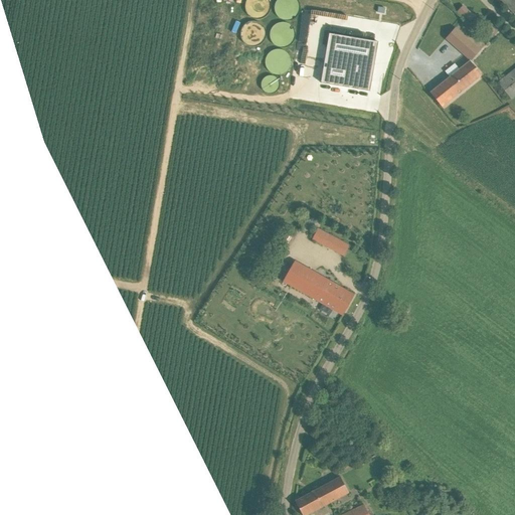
[(514,0),(497,0),(514,16),(514,0)]
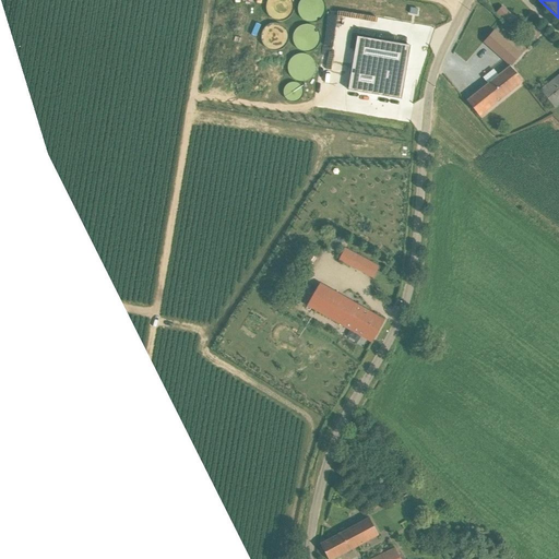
[(521,56),(494,31),(483,44),(509,67),(498,75),(492,70),(482,79),(487,84),(465,102),(478,117),(479,117),(523,83),(510,68),(521,56)]
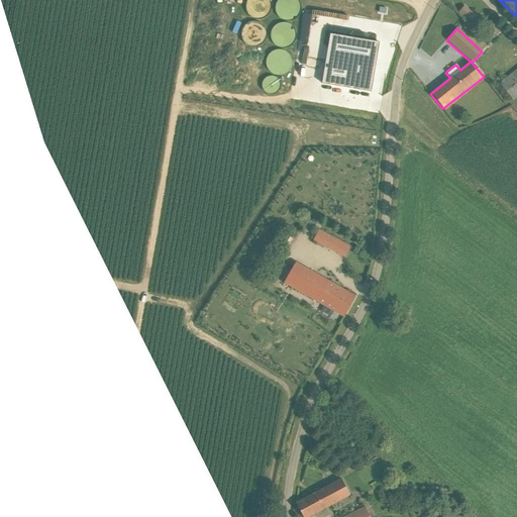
[(379,43),(330,35),(321,84),(370,92),(379,43)]
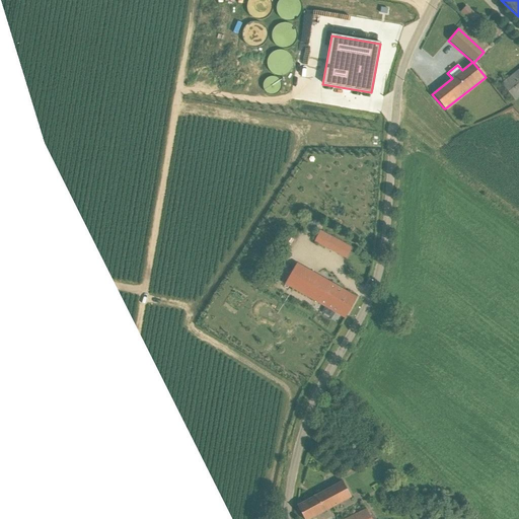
[(518,69),(501,84),(514,100),(518,96),(518,69)]
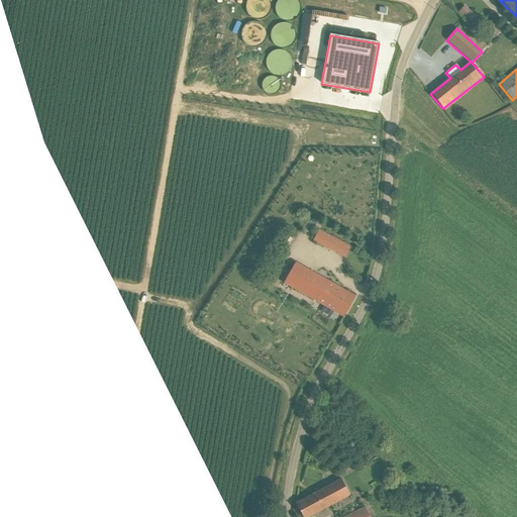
[(350,246),(319,230),(313,241),(344,259),(350,246)]
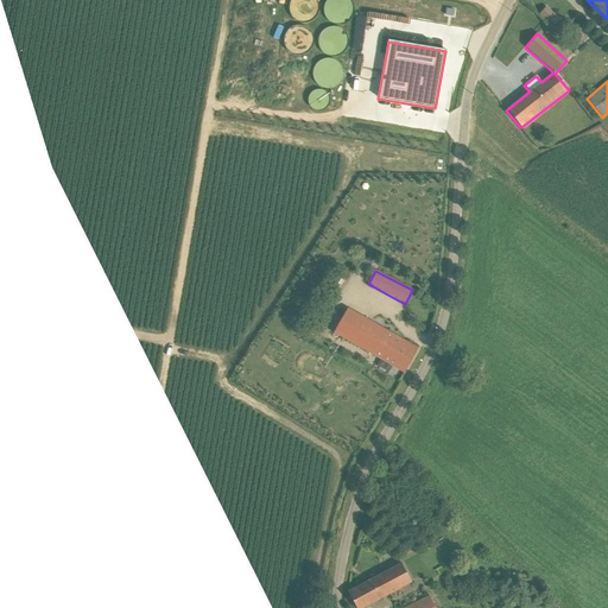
[(348,309),(333,334),(366,353),(366,352),(404,373),(417,349),(348,309)]
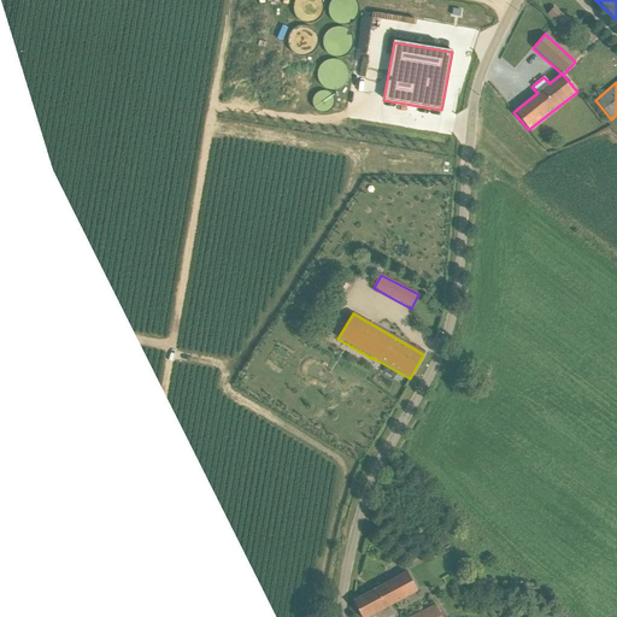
[(407,573),(353,601),(360,616),(368,616),(417,592),(407,573)]
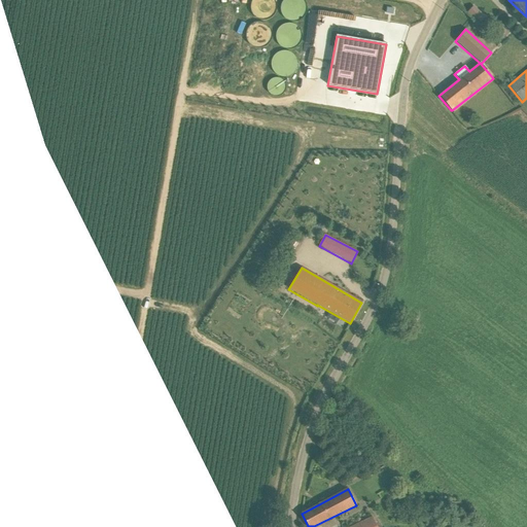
[(376,526),(372,517),(350,526),(376,526)]
